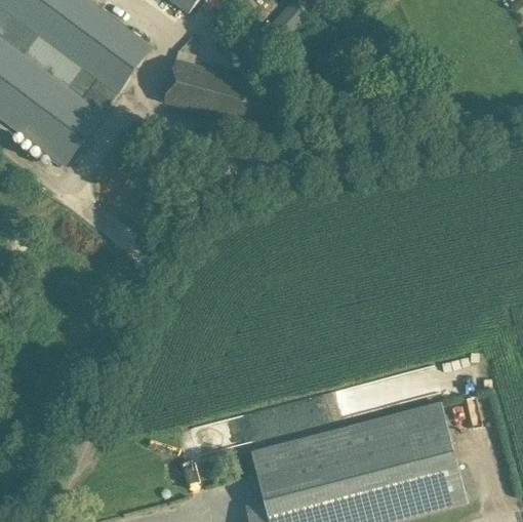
[(150,46),(87,0),(0,0),(0,117),(64,164),(150,46)]
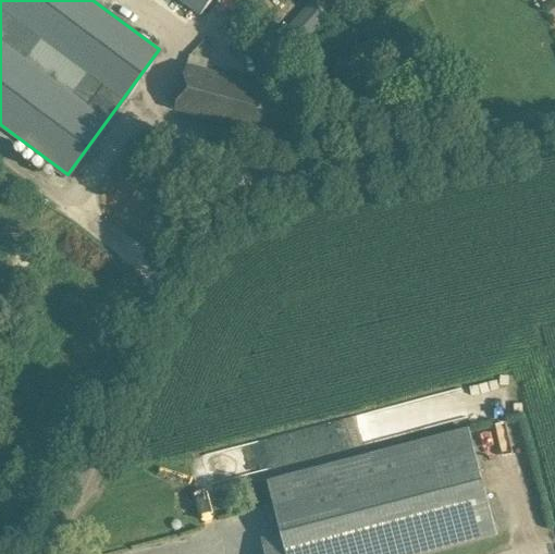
[(184,0),(200,12),(209,0),(184,0)]
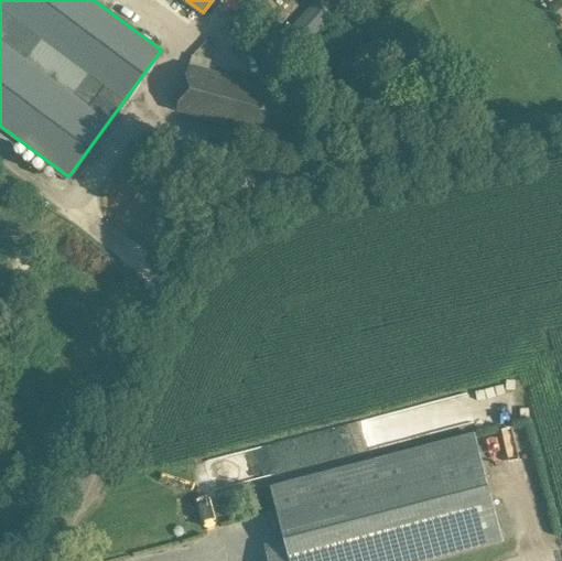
[(290,24),(266,49),(283,66),(333,17),(316,0),(312,0),(307,4),(304,0),(302,0),(283,18),(290,24)]
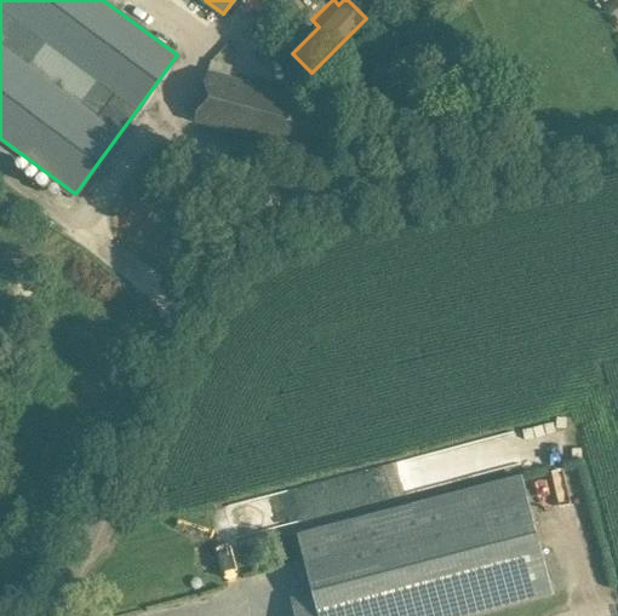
[(339,108),(230,79),(233,63),(210,58),(206,73),(193,120),(326,155),(339,108)]
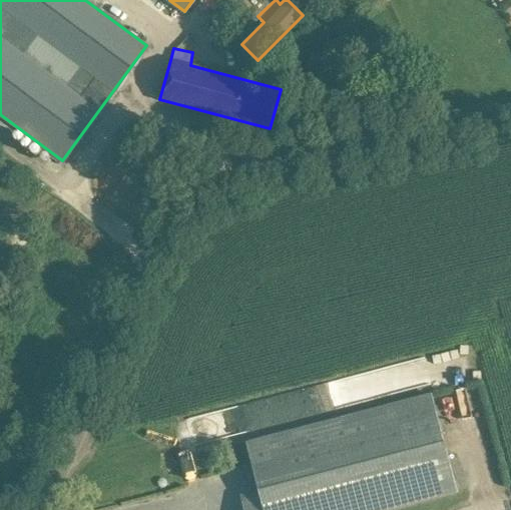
[(242,509),(392,509),(456,493),(430,392),(244,441),(258,492),(239,496),(242,509)]
